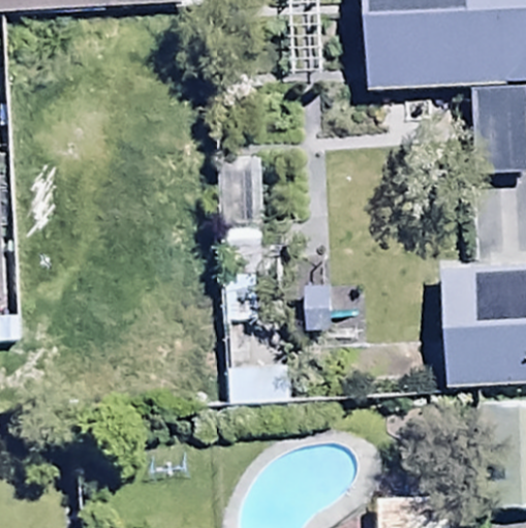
[(0,17),(198,11),(197,0),(0,0),(0,17)]
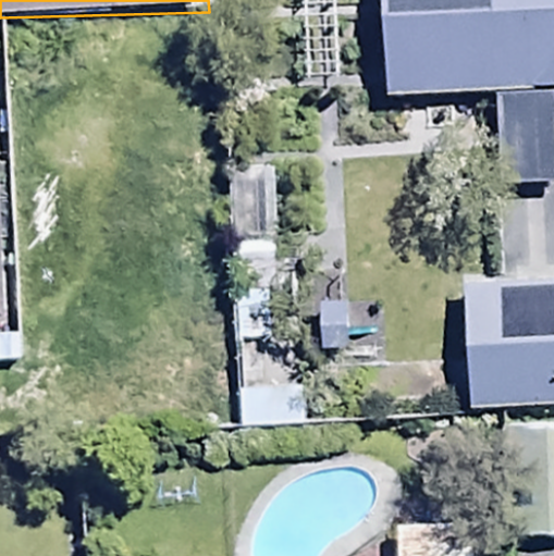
[(553,0),(381,0),(385,95),(553,87),(553,0)]
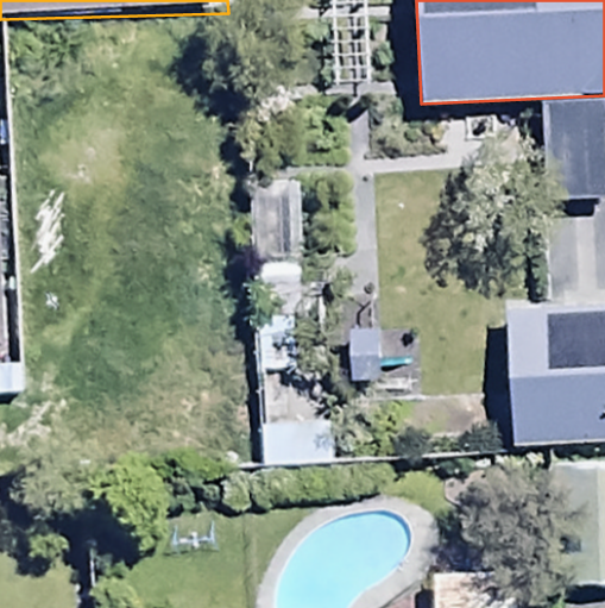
[(604,331),(604,256),(509,263),(514,338),(604,331)]
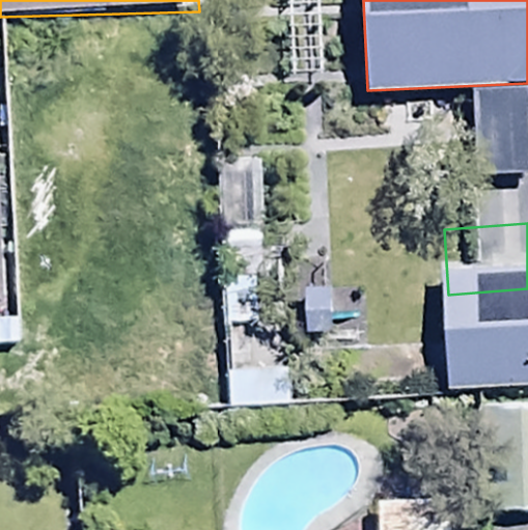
[(449,529),(449,498),(377,498),(377,529),(449,529)]
